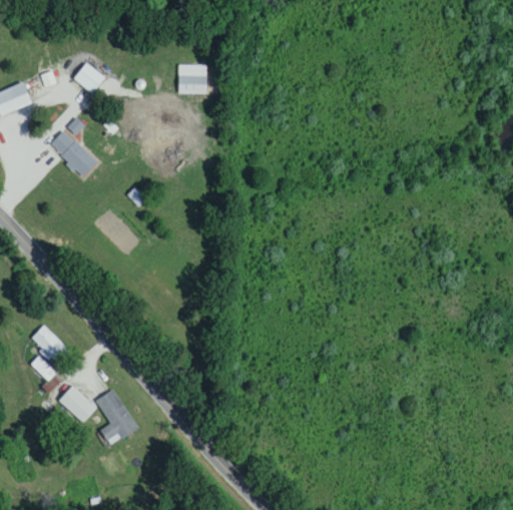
[(69,74),(91,93),(104,78),(85,61),(78,70),(75,68),(69,74)]
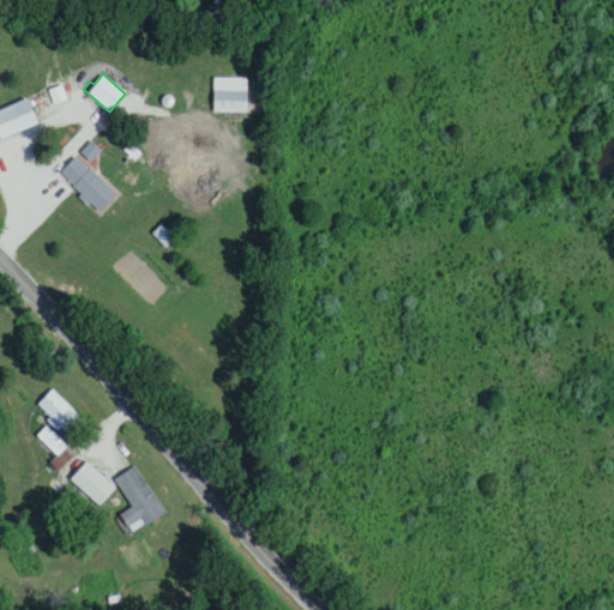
[(248,112),(248,77),(214,77),(214,112),(248,112)]
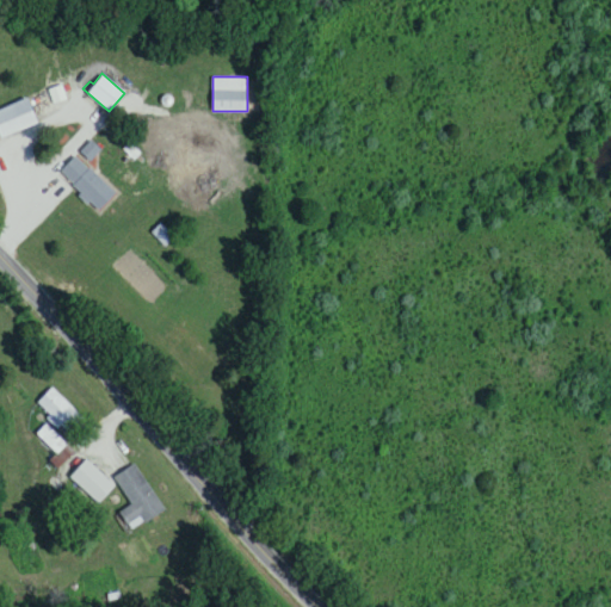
[(0,137),(1,140),(38,121),(26,97),(0,110),(0,137)]
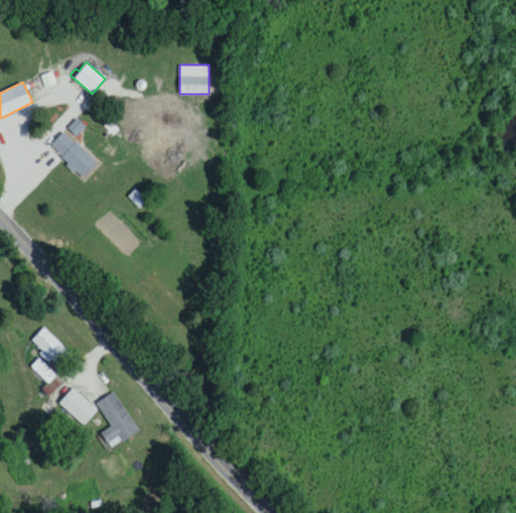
[(50,144),(83,176),(97,162),(65,130),(50,144)]
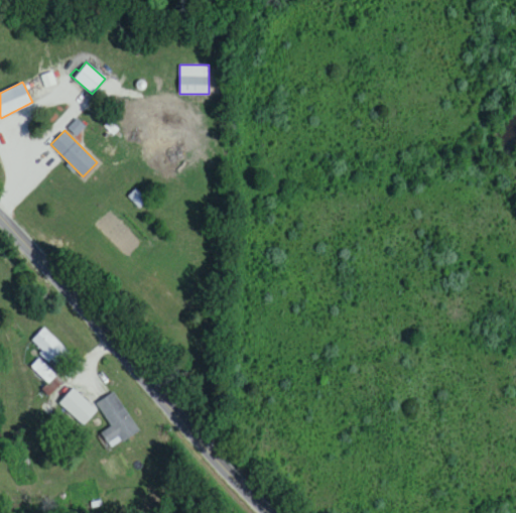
[(43,327),(31,340),(56,364),(69,352),(43,327)]
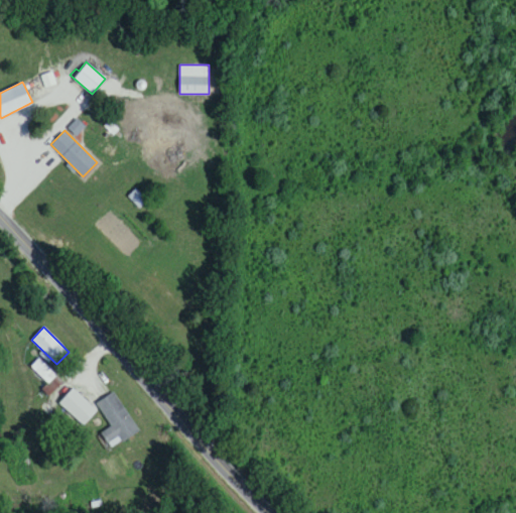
[(48,395),(62,381),(38,358),(31,365),(48,382),(42,388),(48,395)]
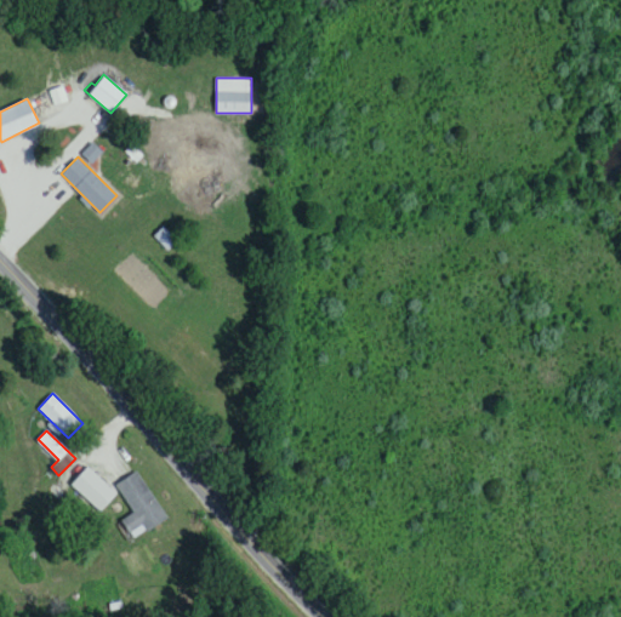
[(83,478),(95,497),(114,485),(101,466),(83,478)]
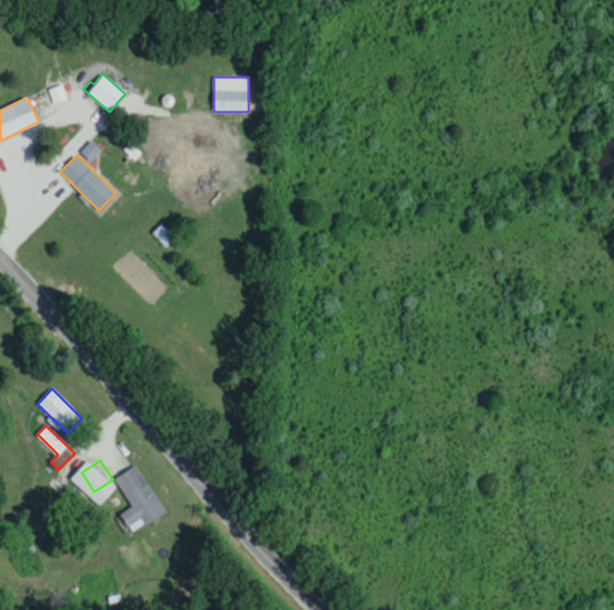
[(130,531),(166,511),(138,464),(115,477),(132,507),(120,513),(130,531)]
